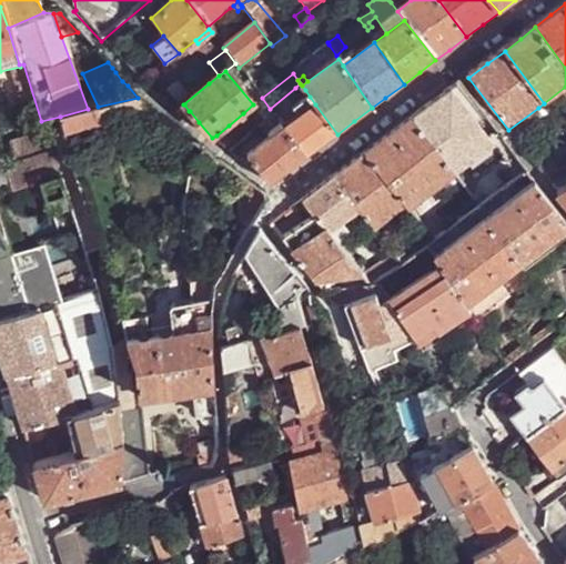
[(150,77),(141,83),(151,94),(160,89),(150,77)]
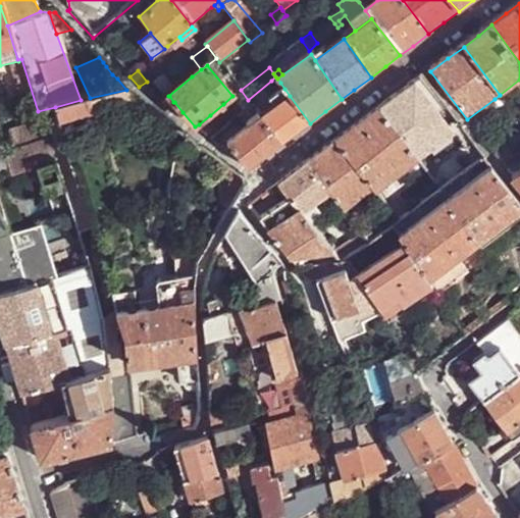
[(275,76),(271,81),(276,86),(280,83),(277,79),(275,76)]
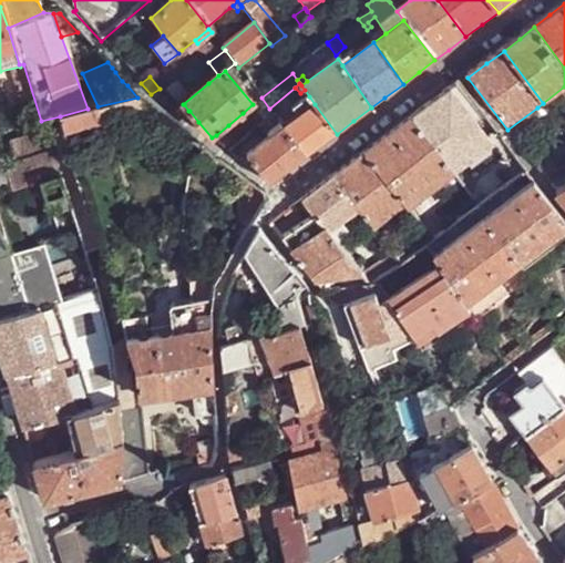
[(431,104),(411,120),(453,175),(493,145),(478,123),(482,119),(456,85),(431,104)]
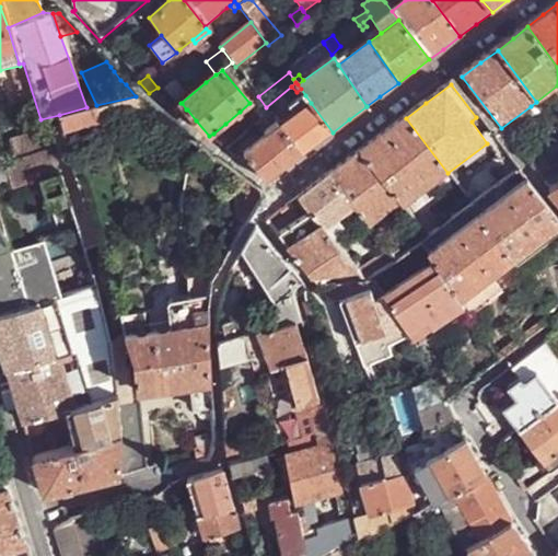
[(311,103),(305,95),(292,105),(295,109),(299,113),(311,103)]
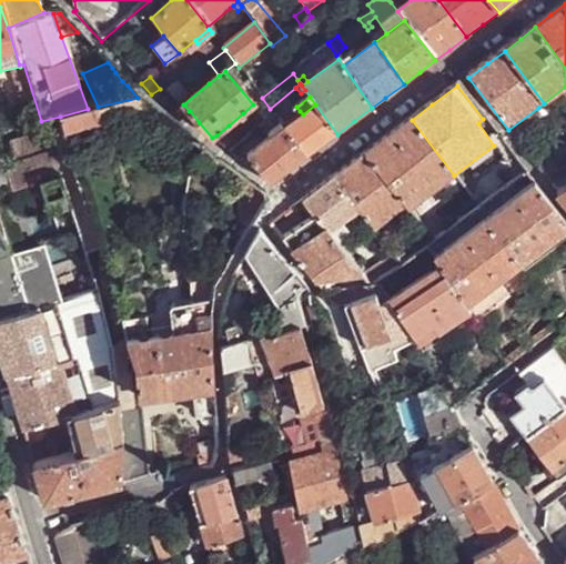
[(138,98),(98,107),(100,121),(148,110),(141,102),(138,98)]
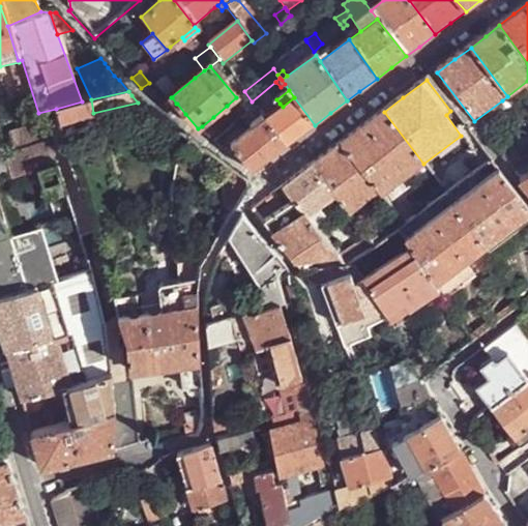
[(172,97),(168,101),(172,107),(176,104),(172,97)]
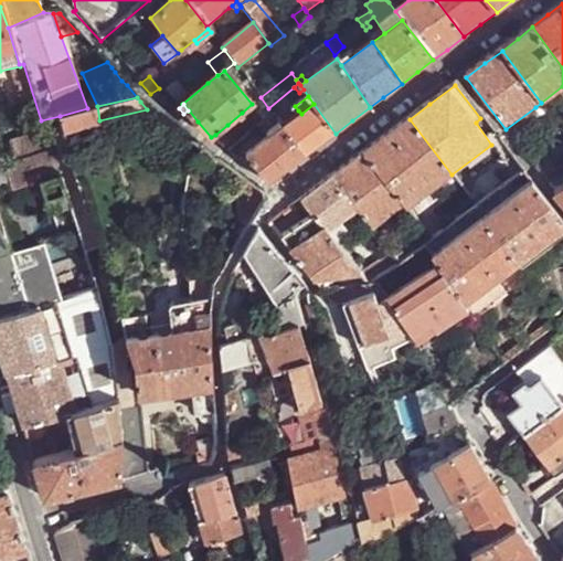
[(322,144),(336,134),(314,104),(301,114),(284,127),(305,157),(322,144)]
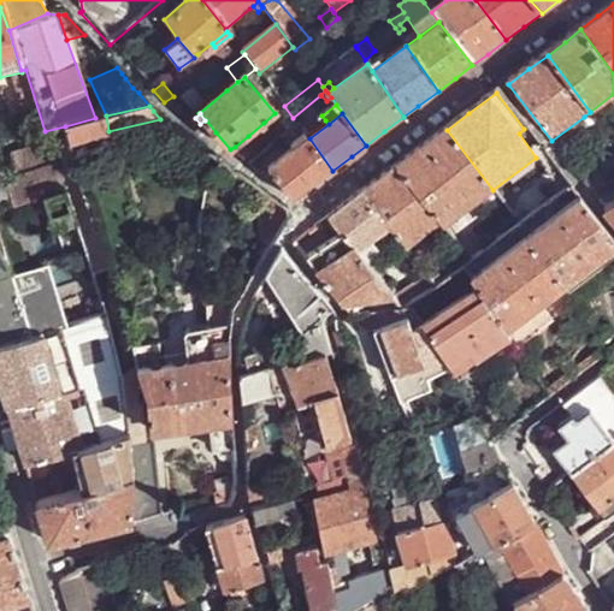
[(95,118),(65,126),(68,141),(108,131),(106,116),(95,118)]
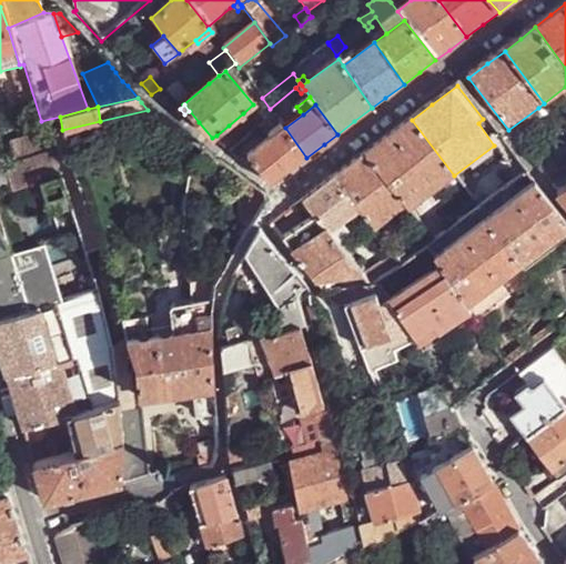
[(538,108),(508,130),(517,143),(548,120),(538,108)]
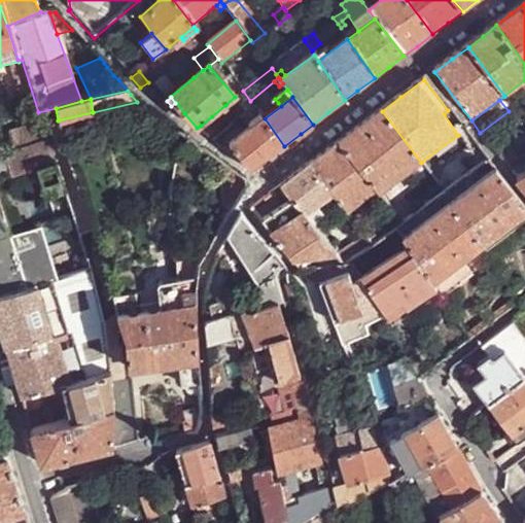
[(251,102),(240,111),(245,116),(256,108),(251,102)]
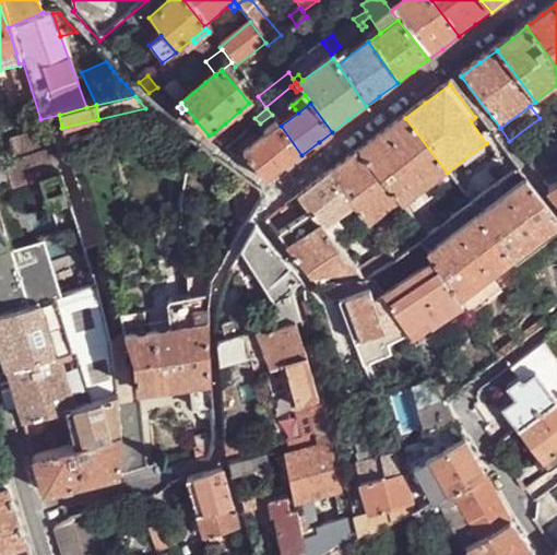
[(298,113),(295,109),(279,122),(280,126),(281,126),(298,113)]
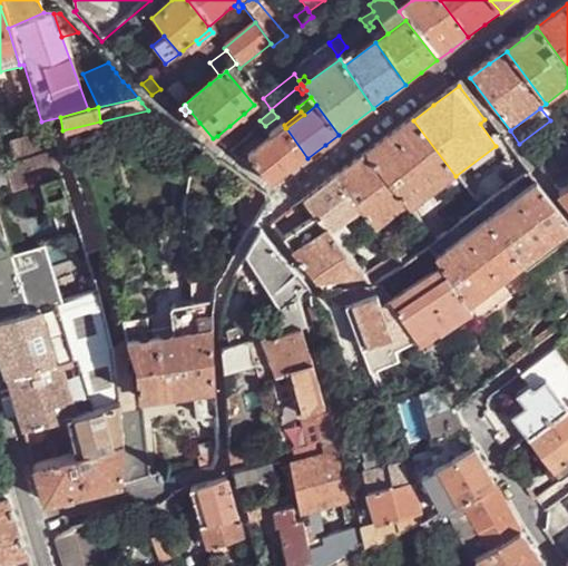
[(244,114),(229,126),(232,130),(246,119),(244,114)]
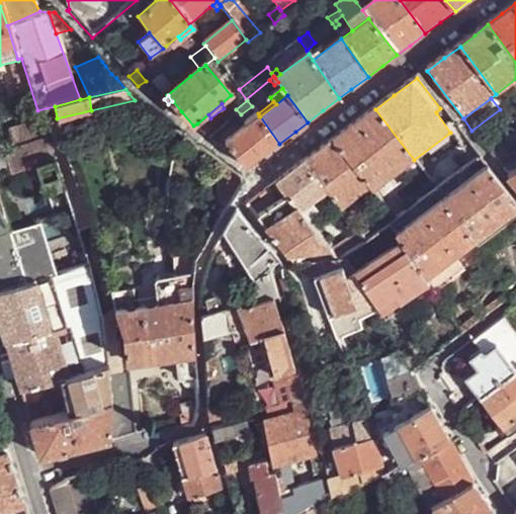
[(354,125),(333,141),(369,189),(372,193),(415,162),(414,160),(375,109),(354,125)]
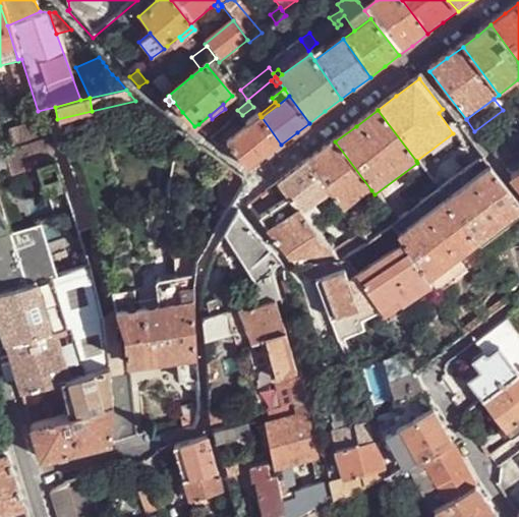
[(256,111),(243,121),(244,124),(246,127),(261,117),(260,114),(256,111)]
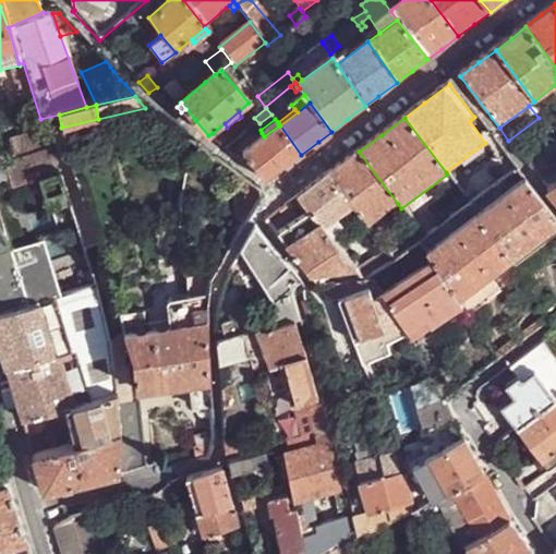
[(283,168),(301,155),(280,125),(279,125),(264,136),(251,146),(242,153),(266,181),(283,168)]
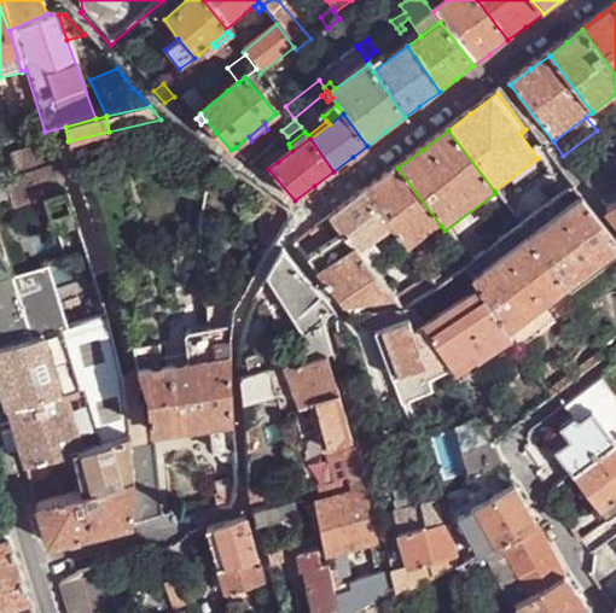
[(257,162),(249,168),(254,171),(261,165),(257,162)]
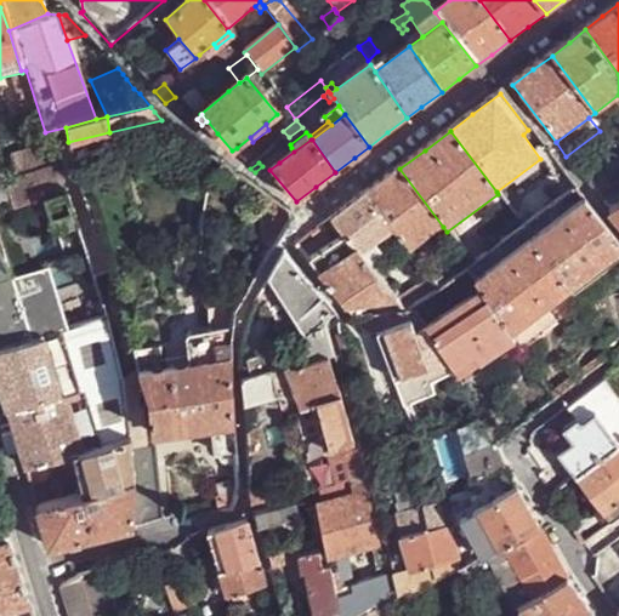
[(57,166),(34,172),(39,187),(62,181),(57,166)]
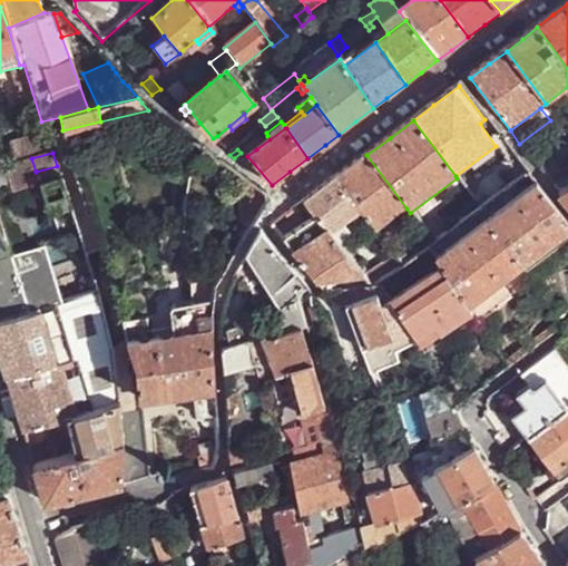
[(353,165),(335,178),(360,212),(374,232),(407,208),(366,155),(353,165)]
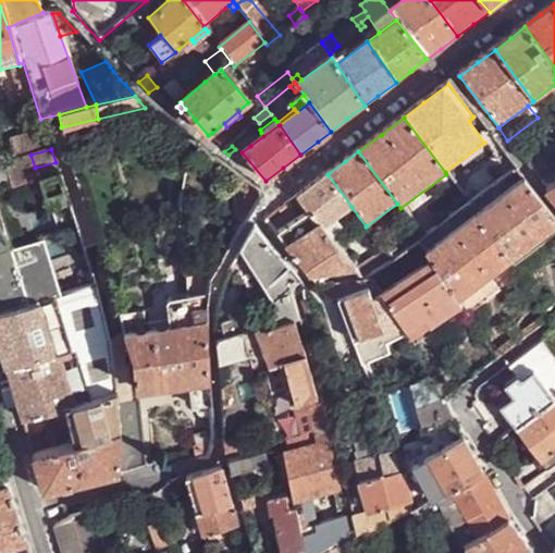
[(259,177),(266,181),(242,152),(235,159),(259,177)]
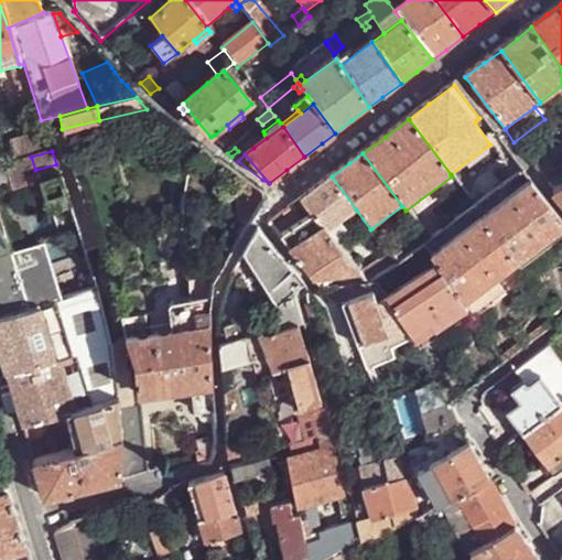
[(4,165),(2,167),(8,180),(35,170),(31,157),(4,165)]
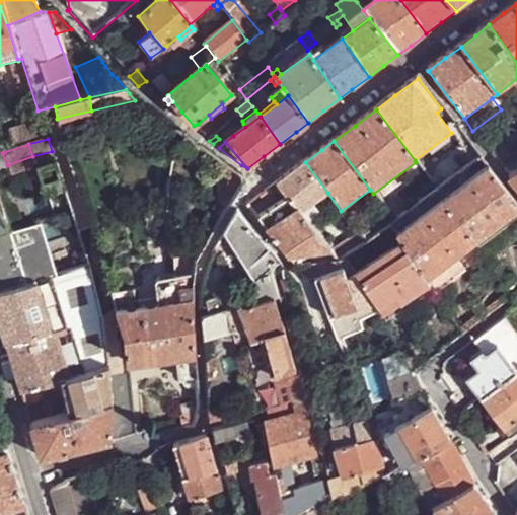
[(472,146),(455,159),(457,163),(462,169),(465,172),(483,160),(472,146)]
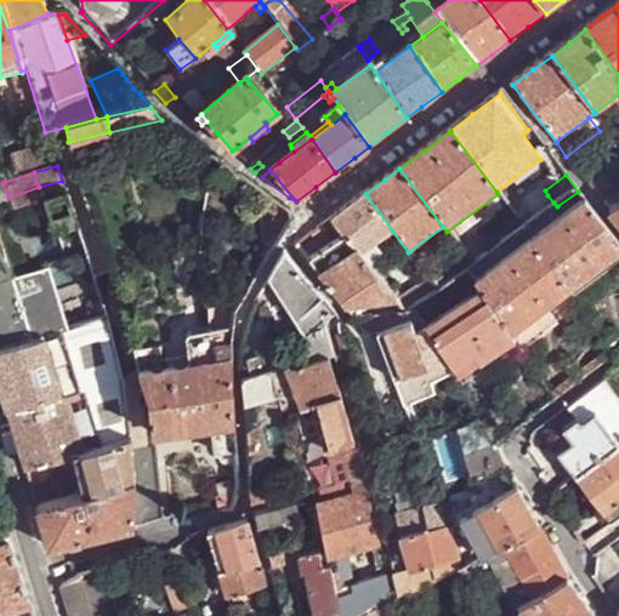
[(598,175),(586,182),(601,203),(613,193),(598,175)]
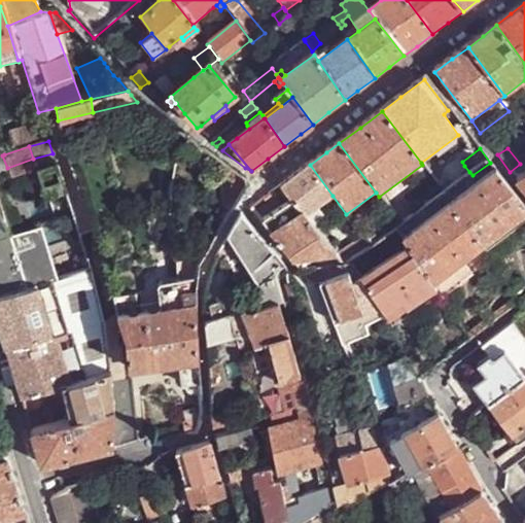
[(2,149),(0,150),(0,179),(34,169),(33,168),(55,162),(53,153),(33,159),(7,168),(2,155),(4,154),(2,149)]
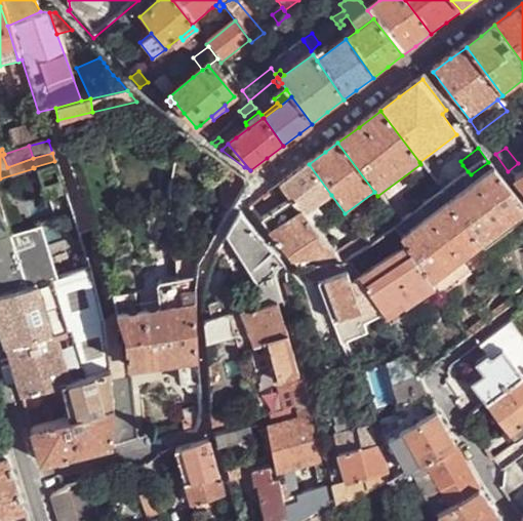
[(33,167),(34,168),(44,201),(66,194),(55,162),(54,161),(33,167)]
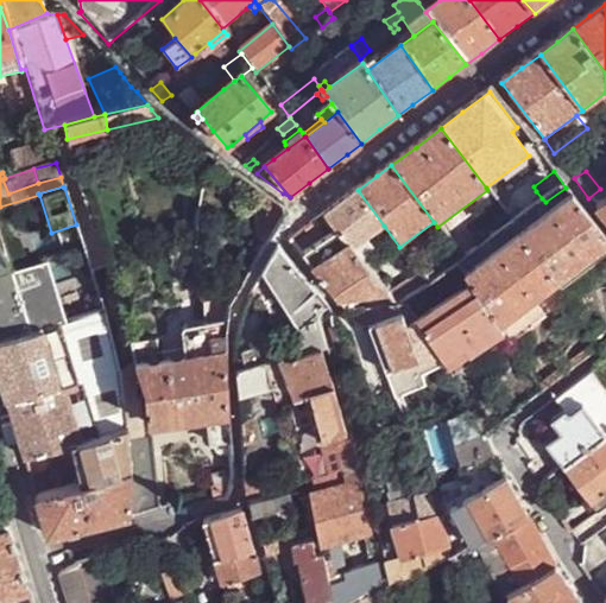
[(341,203),(326,215),(330,222),(338,230),(341,235),(348,245),(353,249),(357,246),(384,226),(358,190),(341,203)]
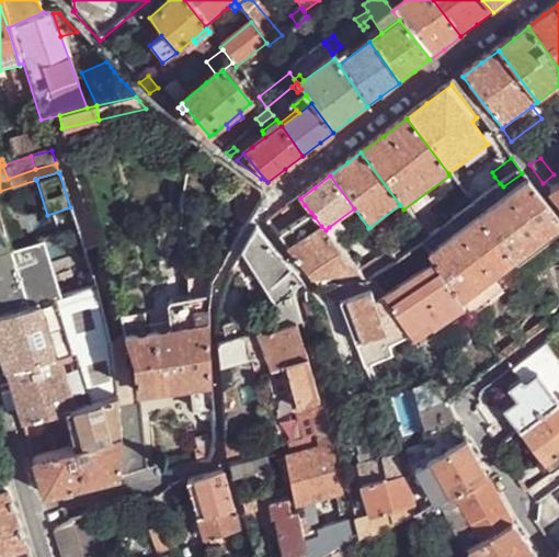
[(465,177),(456,184),(465,195),(474,207),(475,208),(499,191),(495,186),(488,185),(479,182),(474,185),(465,177)]
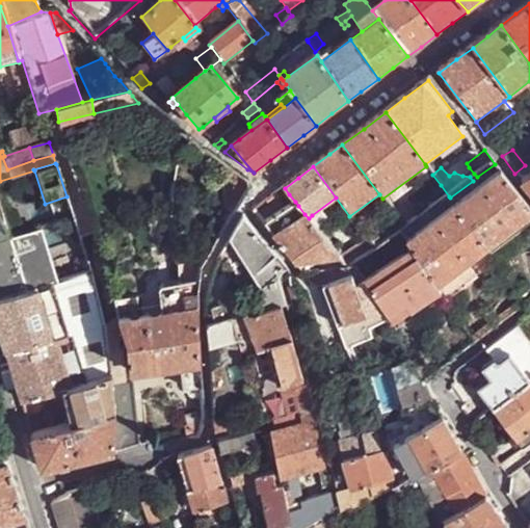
[(529,209),(500,172),(454,207),(484,253),(529,216),(529,209)]
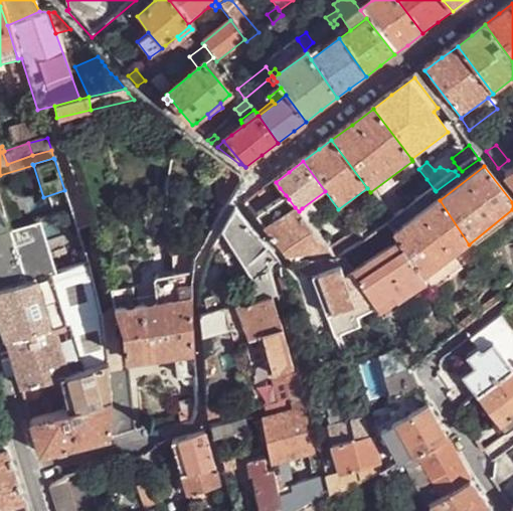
[(512,169),(504,176),(508,181),(512,186),(512,169)]
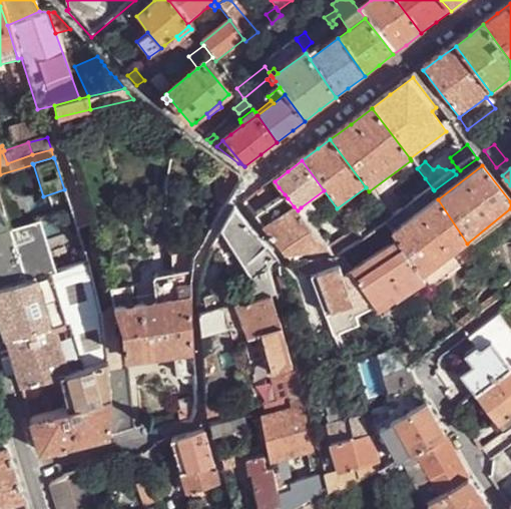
[(425,178),(394,200),(403,211),(433,189),(425,178)]
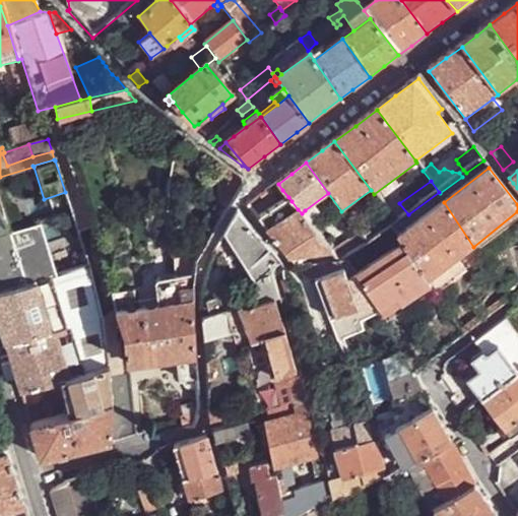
[(0,293),(38,283),(53,279),(38,226),(9,234),(0,200),(0,293)]
